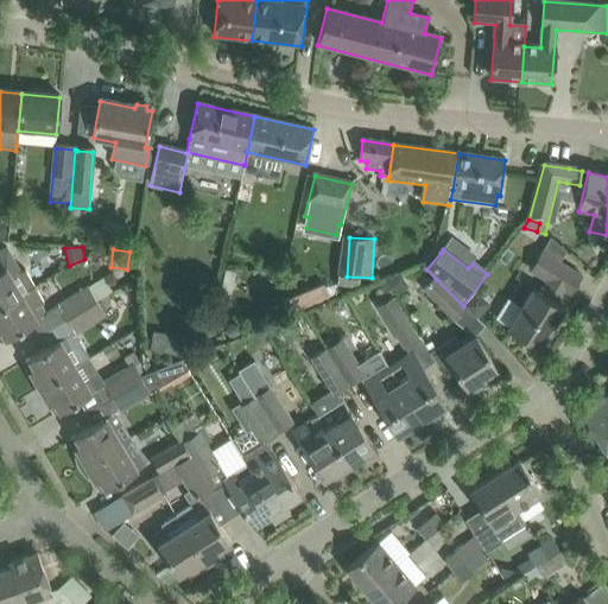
[(24,272),(20,274),(6,250),(0,253),(0,307),(35,288),(24,272)]
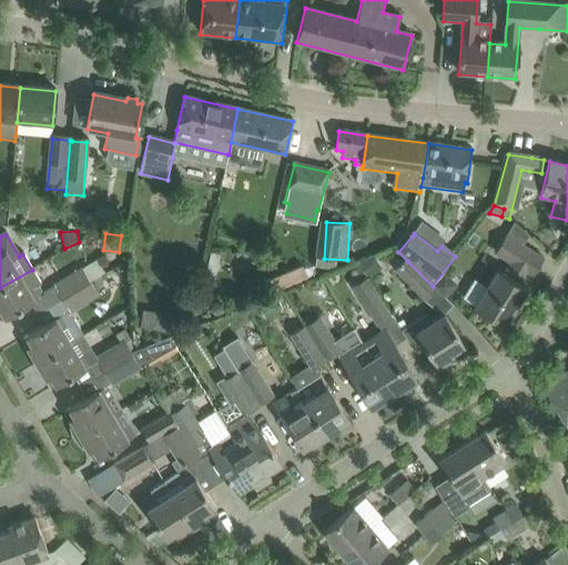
[(534,278),(544,261),(506,238),(496,254),(510,264),(504,275),(497,272),(475,309),(504,326),(527,289),(520,285),(528,274),(534,278)]
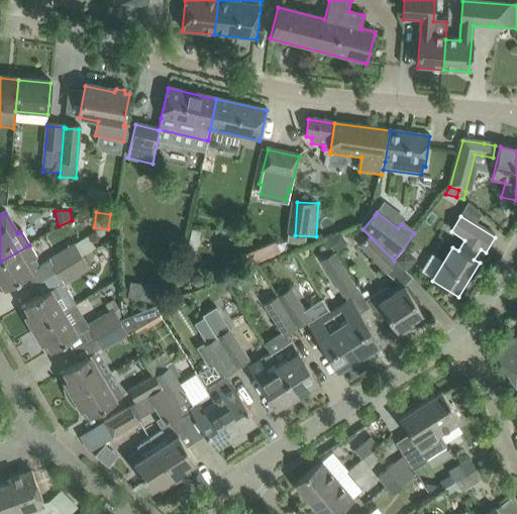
[(339,234),(325,240),(334,254),(347,246),(339,234)]
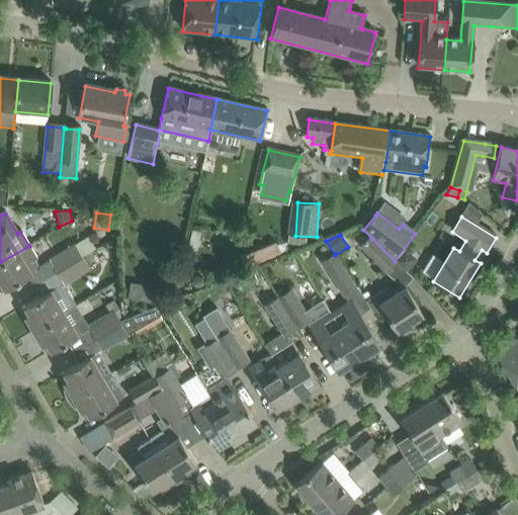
[(398,264),(395,261),(371,238),(360,248),(386,275),(398,264)]
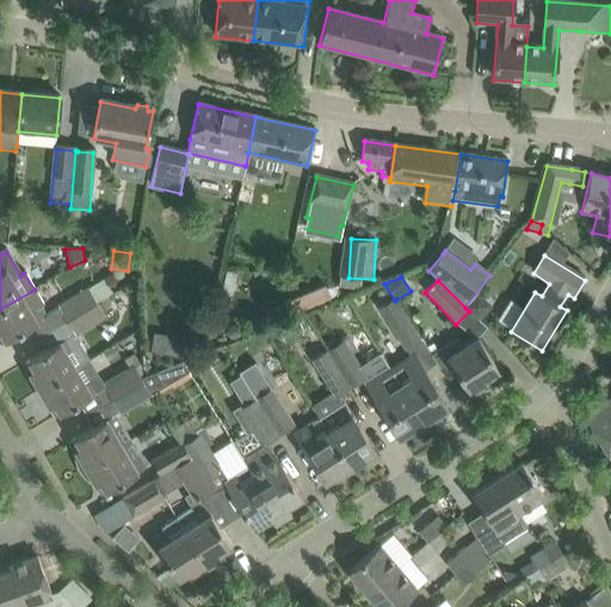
[(97,307),(97,304),(112,295),(105,282),(57,310),(66,324),(97,307)]
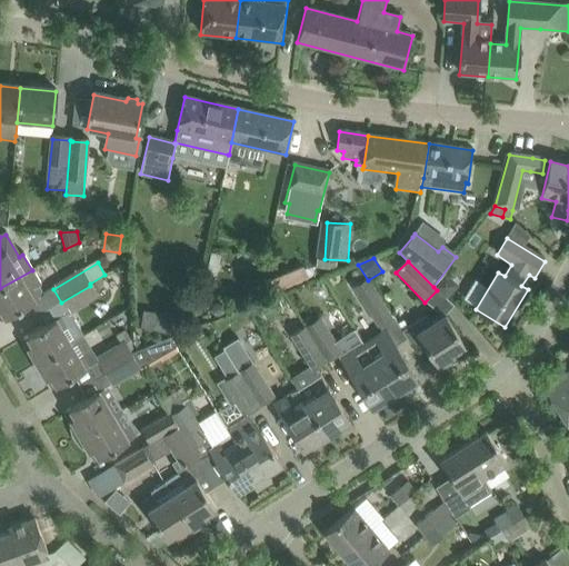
[(42,297),(37,288),(41,285),(32,270),(0,288),(0,320),(1,321),(42,297)]
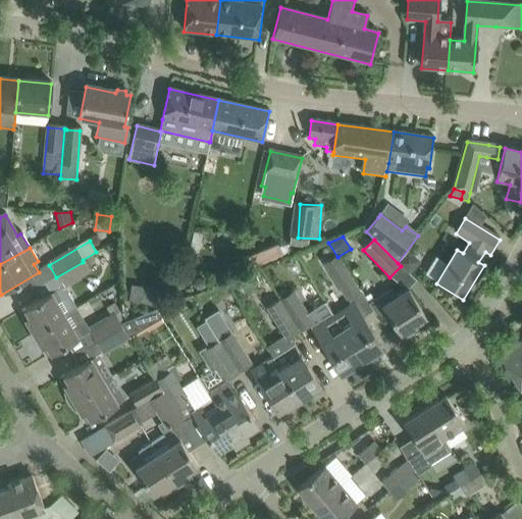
[(410,275),(421,262),(409,252),(407,255),(398,263),(401,266),(410,275)]
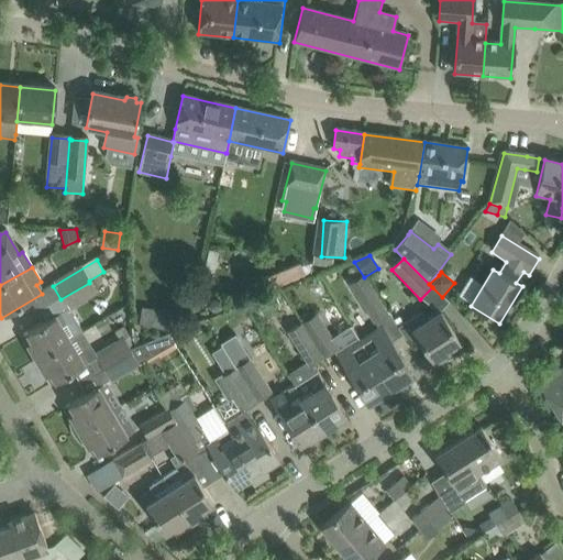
[(373,325),(387,315),(364,277),(349,287),(373,325)]
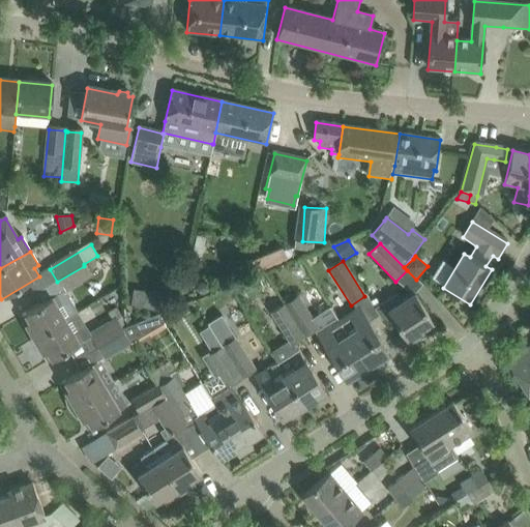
[(64,294),(91,277),(84,266),(57,282),(63,292),(64,294)]
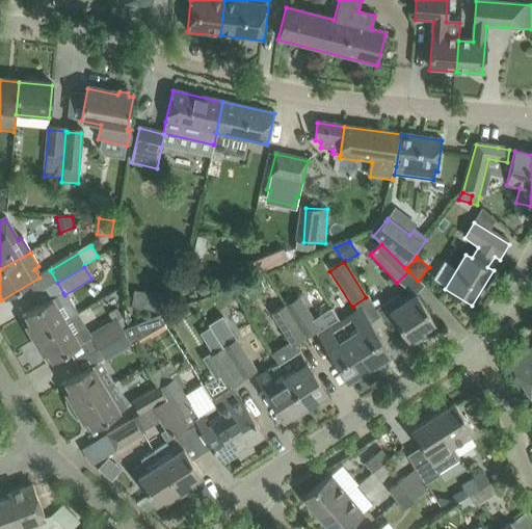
[(244,294),(240,286),(231,289),(234,298),(244,294)]
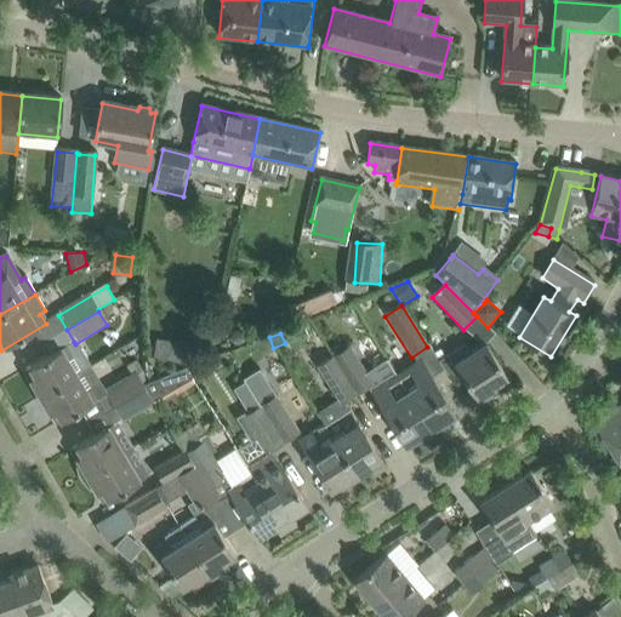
[(90,369),(75,344),(74,342),(24,371),(40,399),(90,369)]
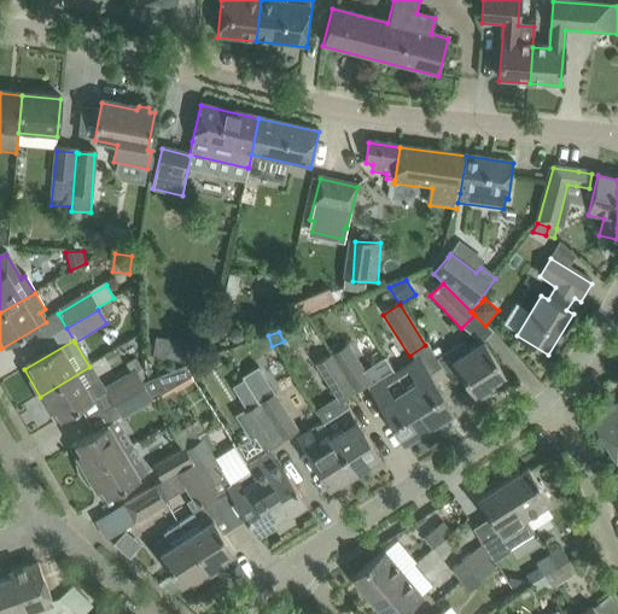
[(347,346),(332,356),(324,344),(321,345),(353,393),(369,382),(347,346)]
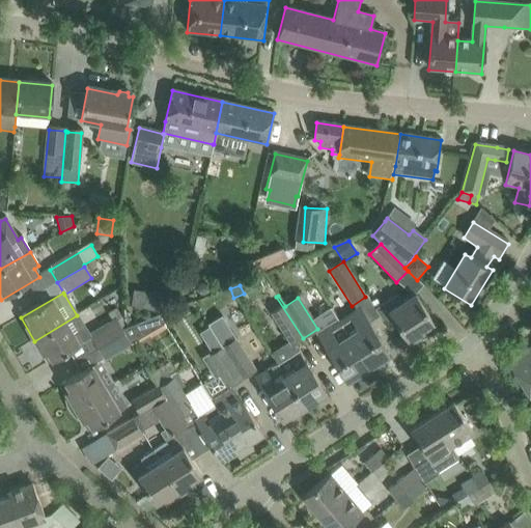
[(385,305),(397,325),(409,342),(422,334),(424,337),(438,329),(416,296),(402,304),(398,297),(385,305)]
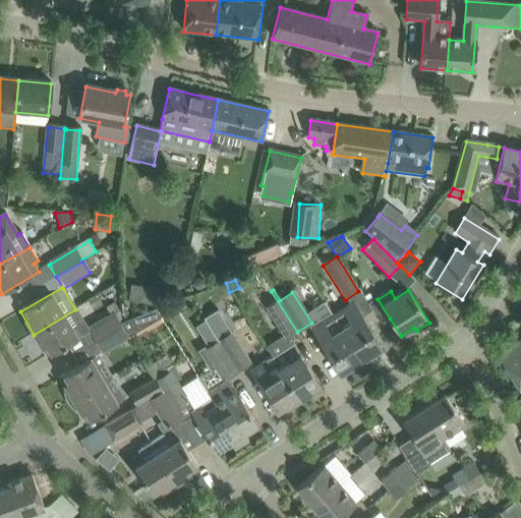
[(284,340),(297,332),(271,291),(258,299),(284,340)]
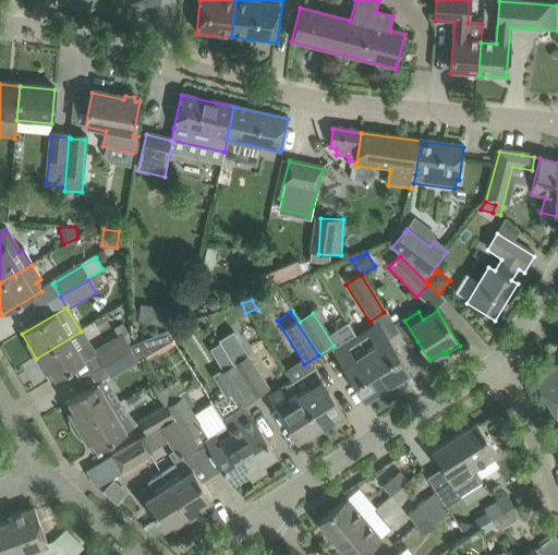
[(397,354),(383,333),(378,325),(366,333),(355,339),(389,391),(402,383),(400,379),(409,373),(397,354)]
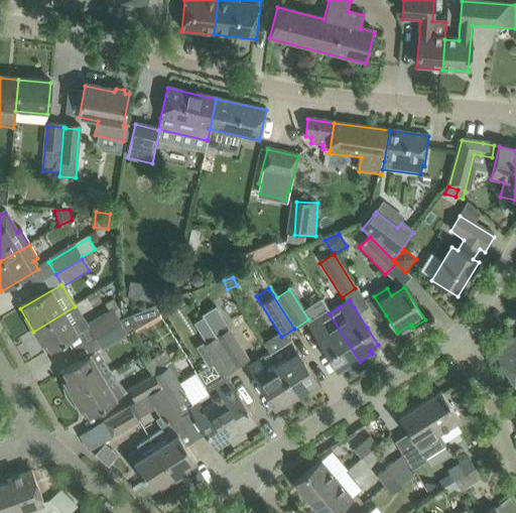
[(88,329),(88,328),(75,306),(33,332),(46,354),(88,329)]
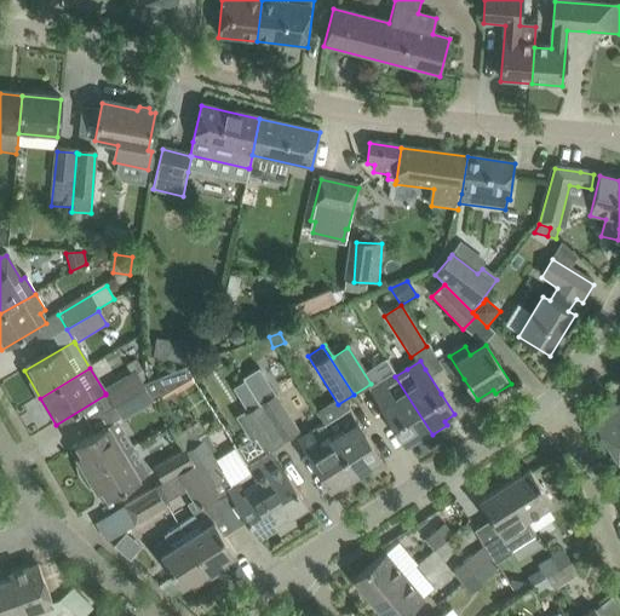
[(144,389),(151,401),(155,406),(191,385),(183,370),(143,386),(144,389)]
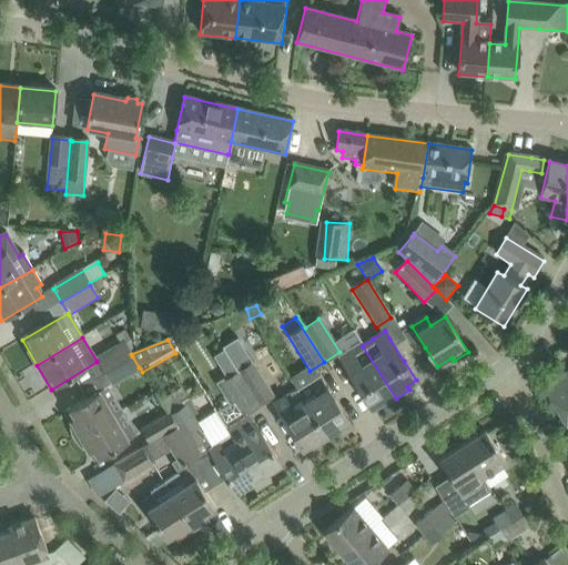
[(237,340),(223,349),(224,352),(239,373),(259,406),(274,397),(253,364),(237,340)]
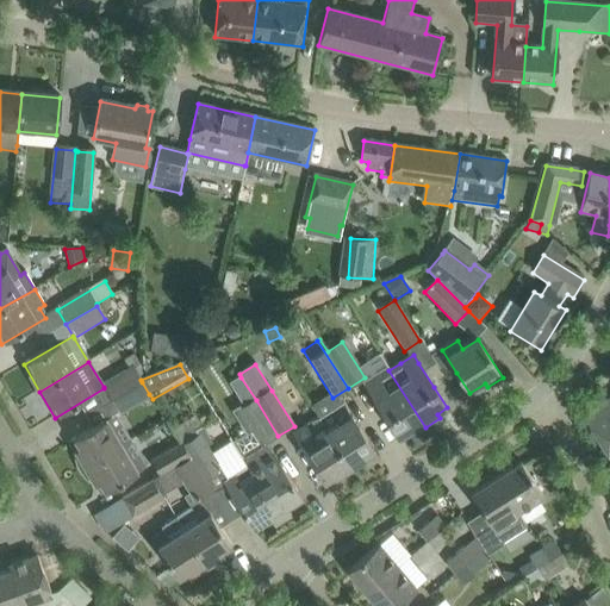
[(142,382),(141,380),(135,369),(104,387),(104,388),(111,400),(142,382)]
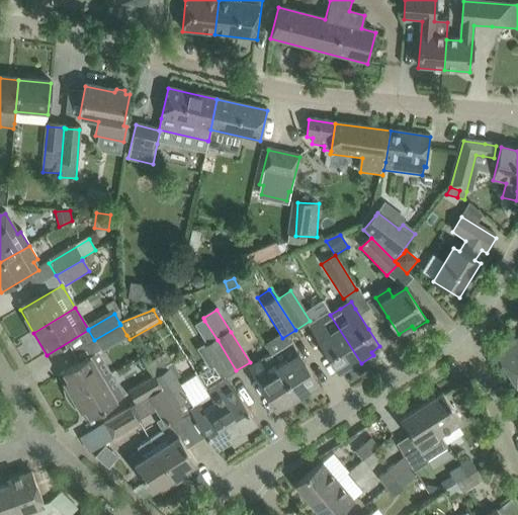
[(348,370),(361,363),(330,315),(320,321),(310,328),(328,355),(339,372),(347,367),(348,370)]
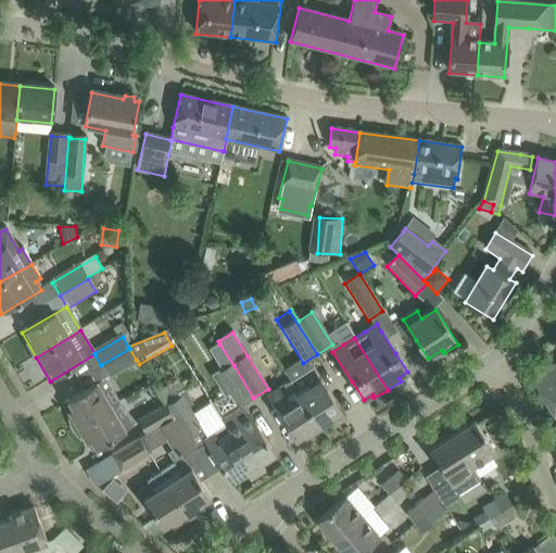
[(108,376),(136,360),(129,349),(101,365),(108,376)]
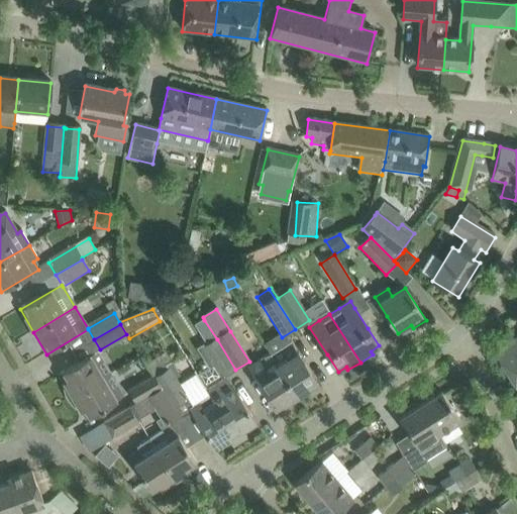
[(516,338),(494,353),(516,389),(516,338)]
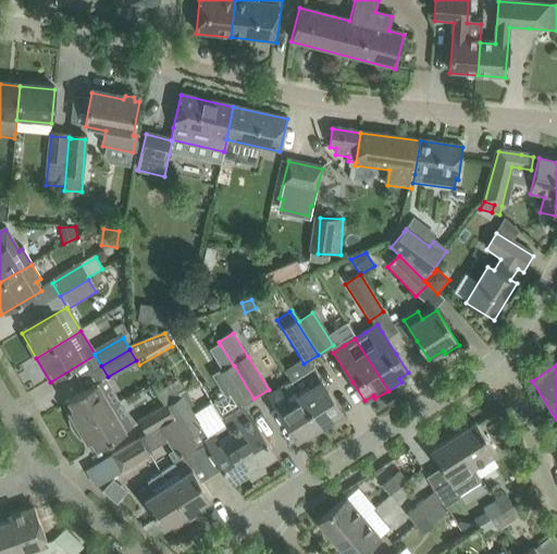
[(223,372),(219,374),(239,407),(243,406),(254,398),(234,366),(223,372)]
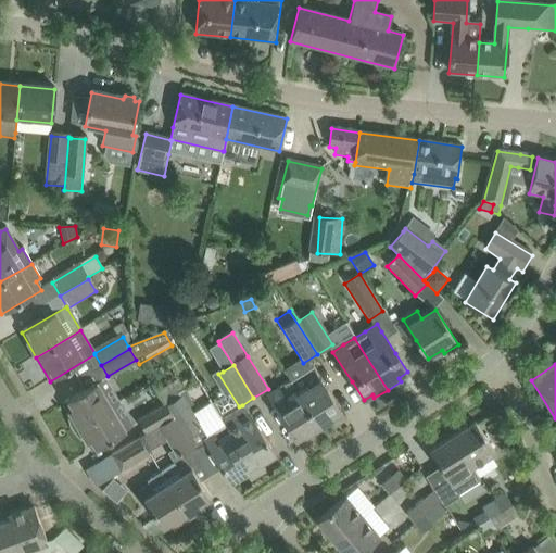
[(291,385),(319,428),(331,420),(336,427),(345,420),(314,369),(291,385)]
